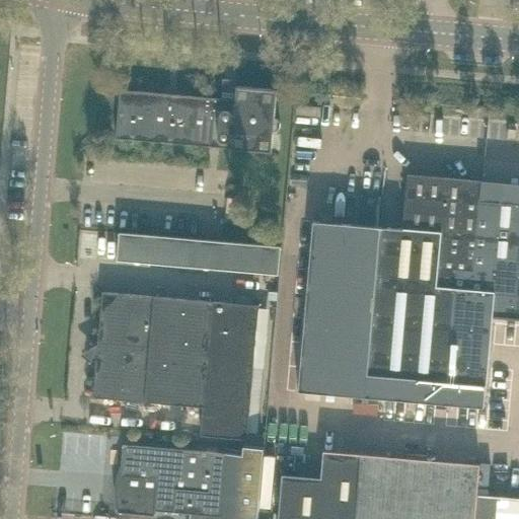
[(275,117),(278,89),(237,85),(236,99),(223,98),(199,95),(178,94),(166,93),(135,90),(121,89),(119,104),(118,125),(117,138),(212,146),(221,147),(273,151),(274,132),(278,131),(280,128),(281,125),(281,121),(279,118),(275,117)]
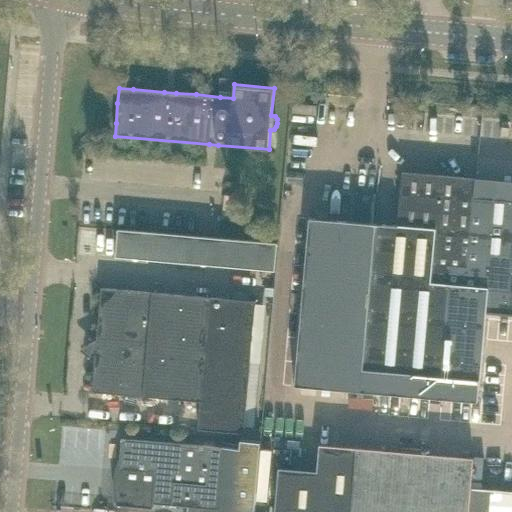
[(480,234),(483,200),(483,198),(474,197),(476,179),(403,173),(398,227),(480,234)]
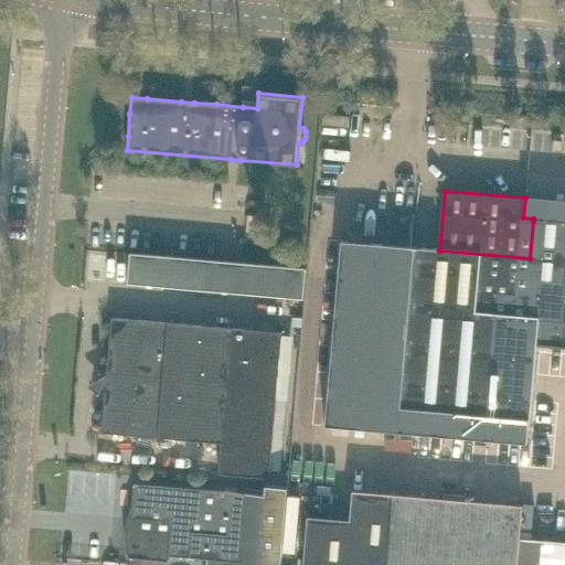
[(564,284),(564,269),(564,221),(533,219),(533,221),(530,258),(528,286),(541,287),(536,345),(564,347),(564,284)]
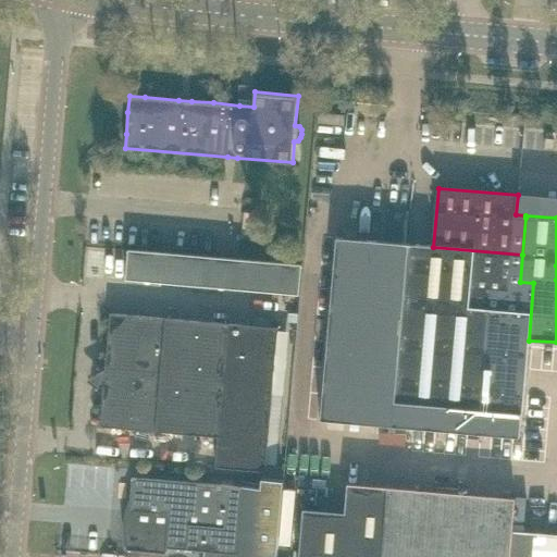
[(409,245),(337,237),(329,329),(401,336),(409,245)]
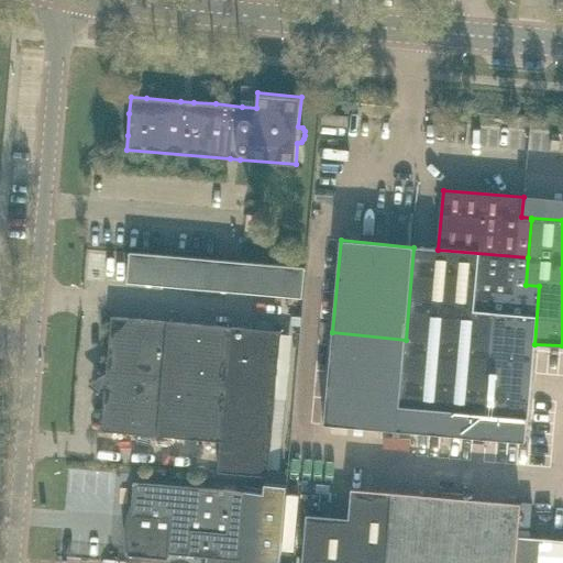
[(311,290),(313,257),(138,243),(134,277),(231,285),(230,304),(288,308),(289,289),(311,290)]
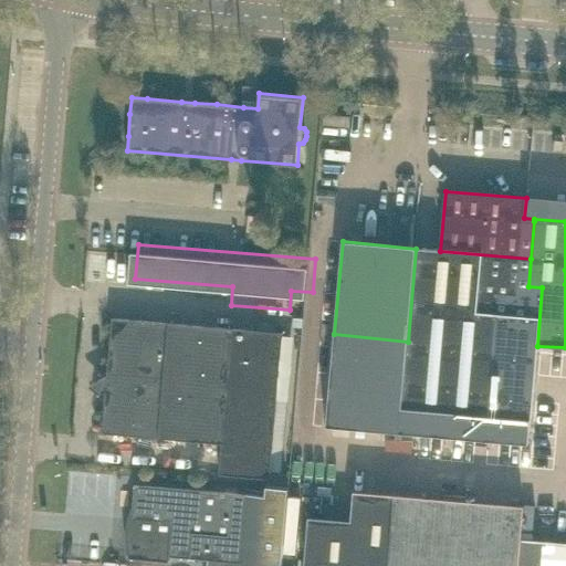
[(531,419),(537,346),(542,287),(528,286),(531,259),(440,251),(416,249),(408,342),(402,409),(531,419)]
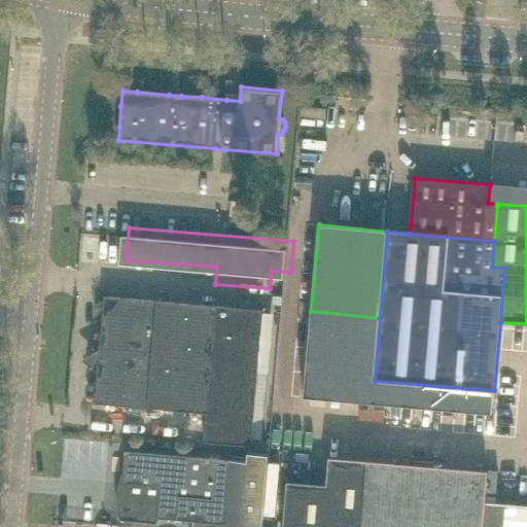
[(264,310),(210,305),(105,295),(101,343),(101,349),(91,354),(90,364),(94,367),(98,372),(96,402),(207,412),(205,441),(252,445),(264,310)]
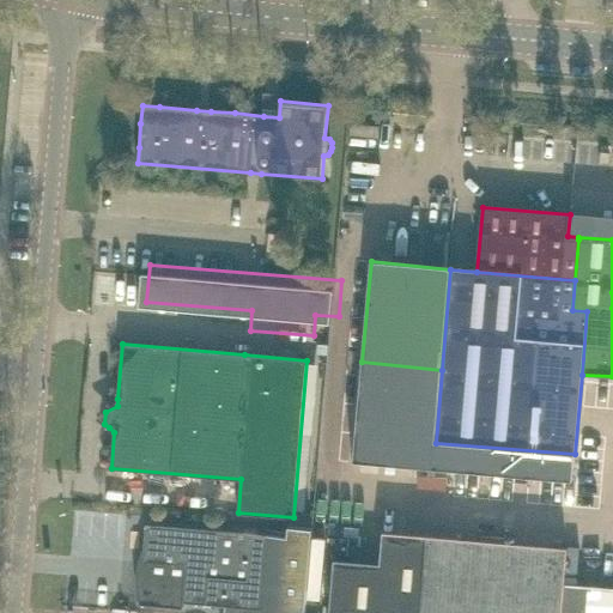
[(436,443),(442,370),(362,362),(352,462),(434,469),(436,443)]
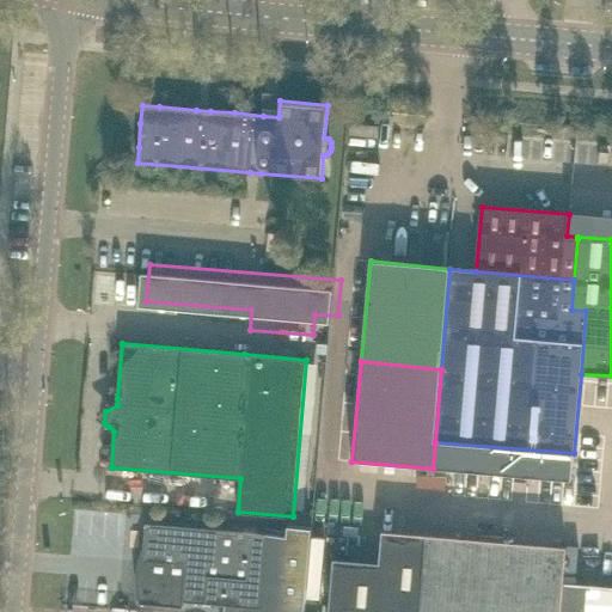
[(574,453),(435,442),(433,469),(570,484),(574,453)]
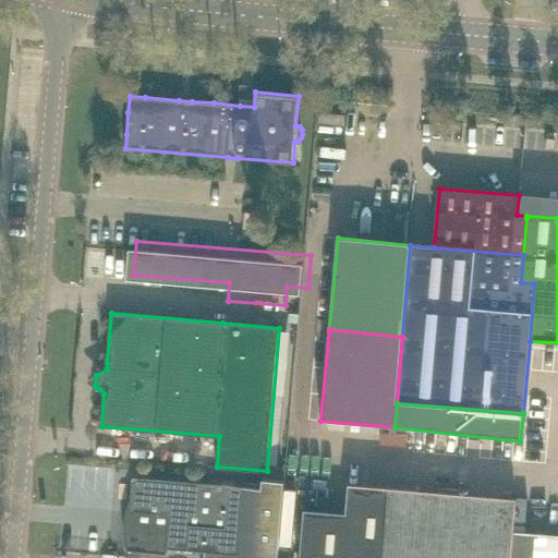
[(262,488),(133,477),(131,498),(130,502),(129,506),(128,509),(126,512),(125,516),(125,520),(124,524),(124,530),(124,535),(125,541),(126,545),(128,550),(168,554),(168,548),(205,552),(204,557),(277,557),(284,481),(263,478),(262,488)]
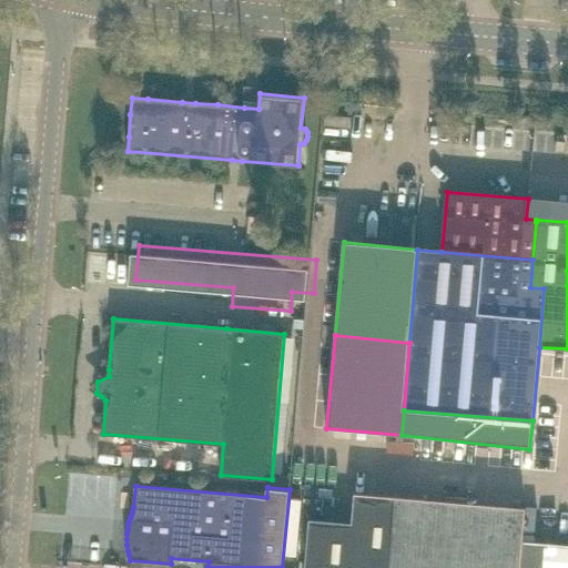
[(389,567),(396,501),(354,499),(352,529),(310,525),(305,567),(389,567)]
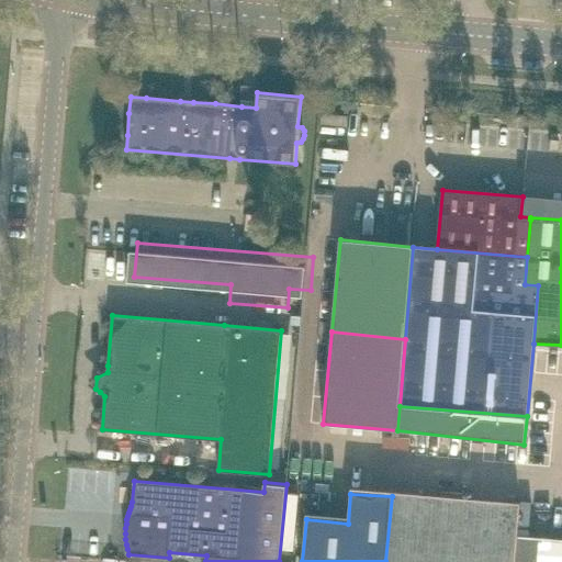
[(327,510),(328,495),(312,494),(311,508),(327,510)]
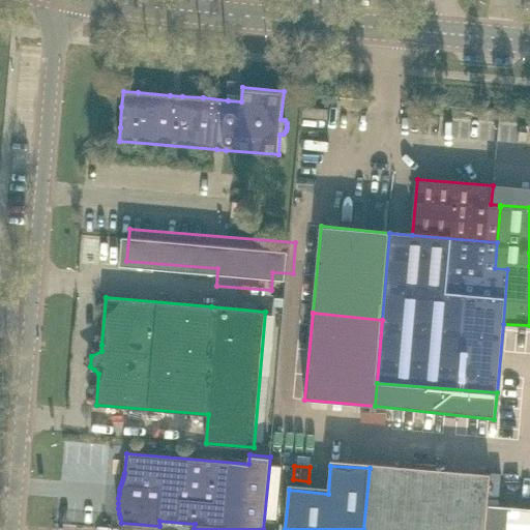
[(484,529),(488,505),(490,476),(370,466),(370,468),(363,529),(484,529)]
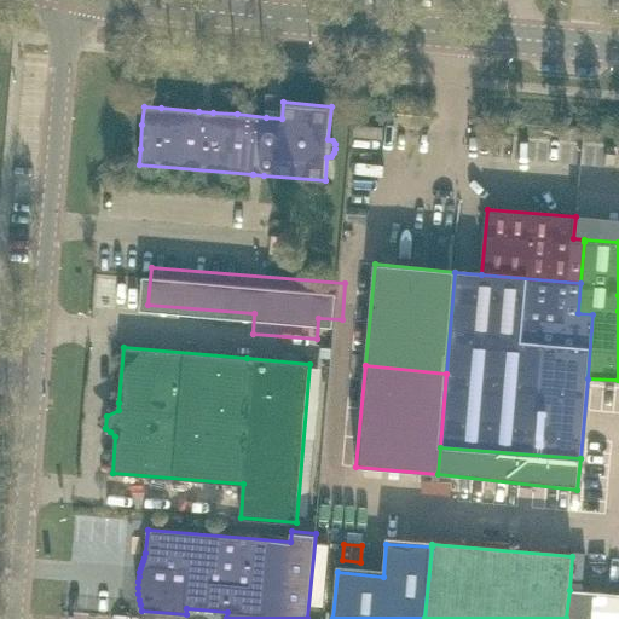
[(618,618),(618,594),(570,590),(566,618),(618,618)]
